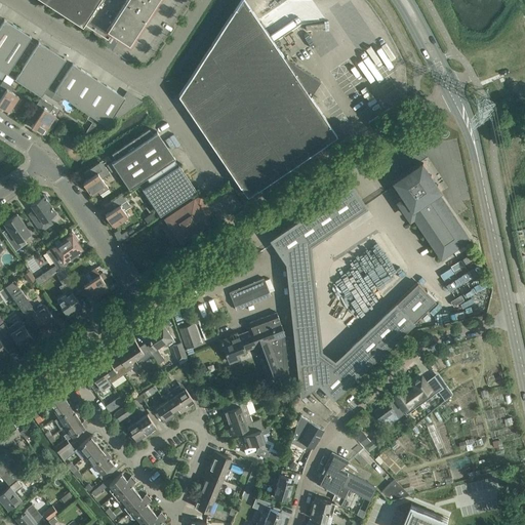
[(42,0),(56,9),(65,14),(83,26),(84,24),(108,39),(112,32),(121,38),(129,43),(149,12),(150,11),(148,10),(152,5),(153,6),(154,4),(156,0),(42,0)]
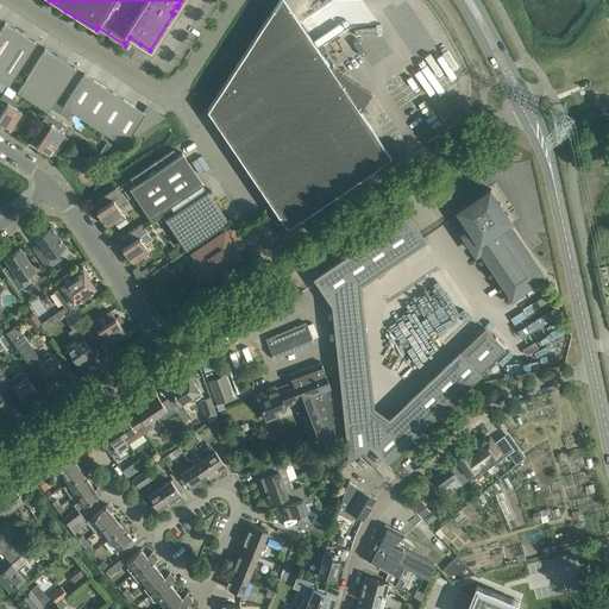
[(278,0),(269,16),(207,110),(217,124),(275,209),(276,208),(287,225),(303,214),(305,215),(374,169),(372,167),(388,156),(377,140),(378,139),(359,111),(371,93),(340,73),(328,66),(294,13),(289,7),(283,0),(278,0)]
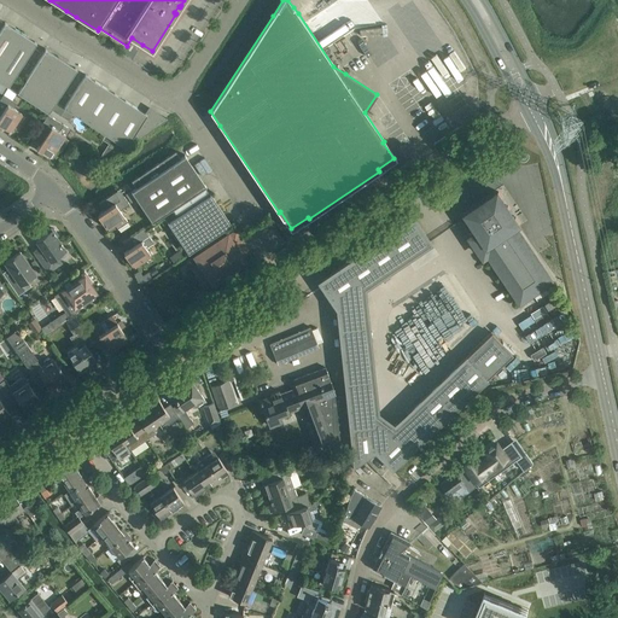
[(0,80),(9,86),(36,42),(5,22),(4,23),(5,23),(0,29),(0,80)]
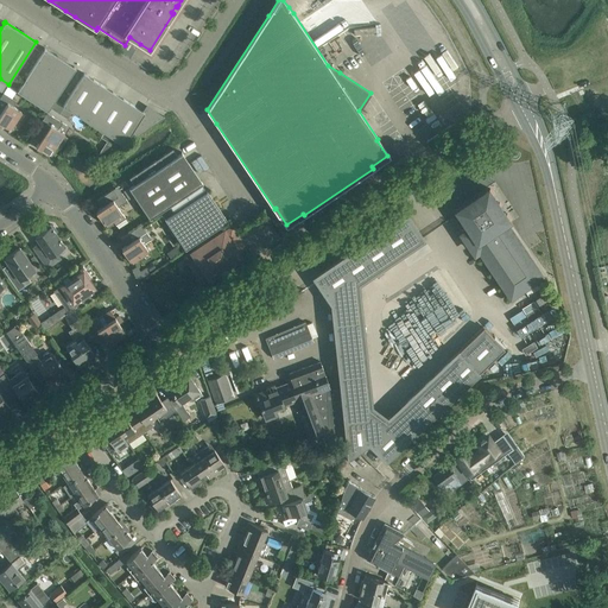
[(17,89),(17,90),(48,111),(76,68),(44,48),(44,49),(18,90),(17,89)]
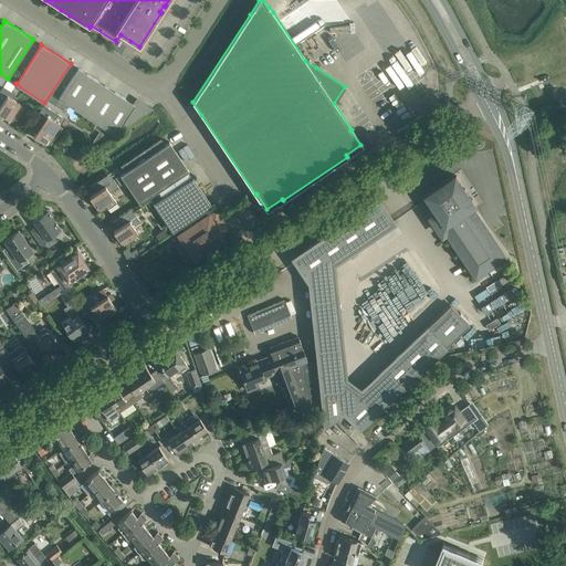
[(77,67),(59,97),(59,98),(115,135),(119,128),(122,130),(153,108),(150,109),(137,101),(134,105),(77,67)]
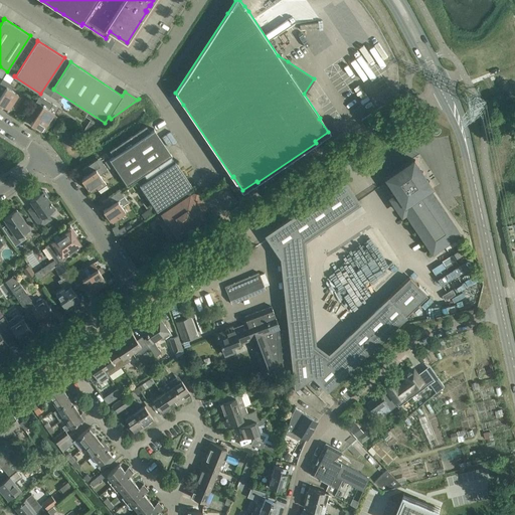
[(18,95),(19,95),(11,90),(14,86),(3,78),(0,81),(0,82),(6,88),(0,96),(0,103),(7,108),(7,107),(9,108),(18,95)]
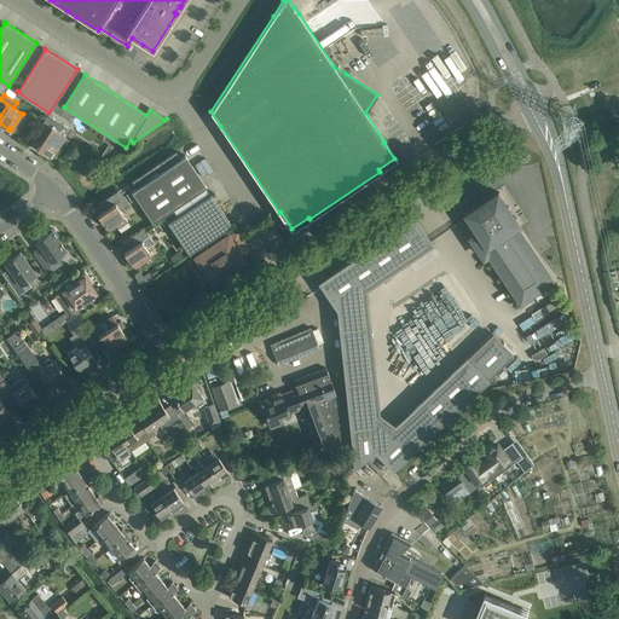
[(73,113),(58,104),(53,110),(68,120),(73,113)]
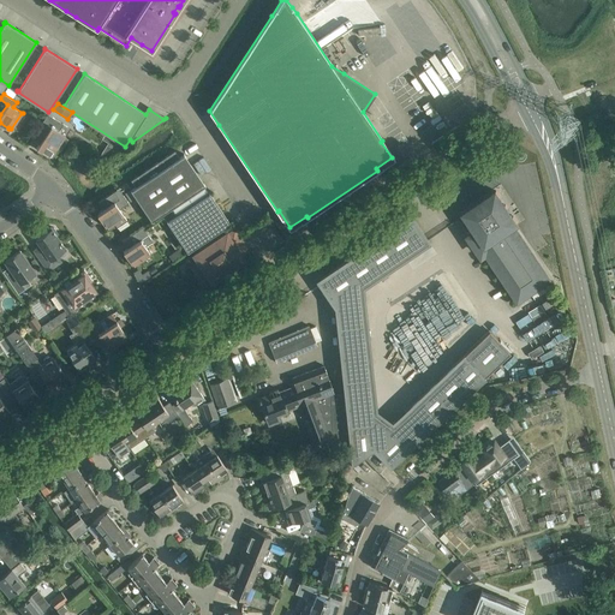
[(69,127),(63,124),(64,124),(48,114),(49,112),(34,135),(41,139),(37,145),(36,147),(48,155),(49,154),(52,155),(57,147),(60,149),(67,139),(64,137),(69,127)]
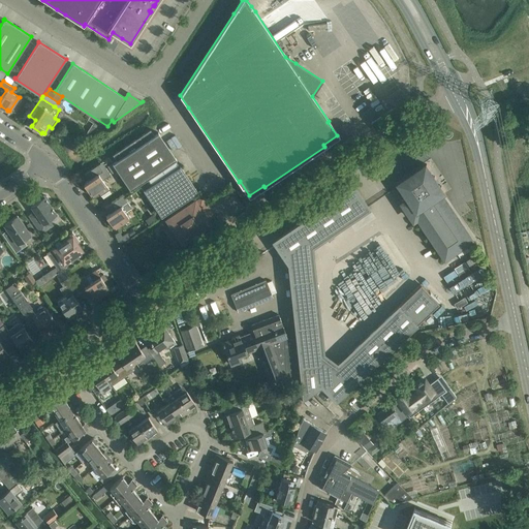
[(148,179),(172,162),(177,159),(158,132),(157,132),(158,133),(154,135),(150,129),(113,155),(117,161),(113,163),(113,162),(112,163),(130,190),(139,184),(148,179)]
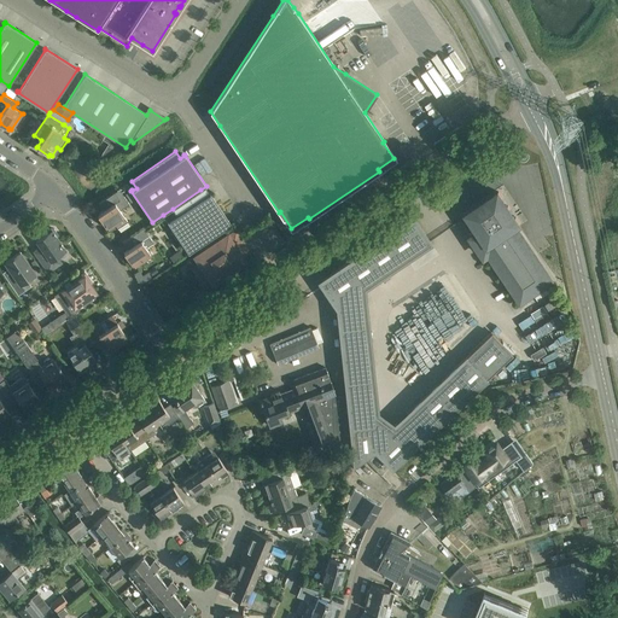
[(374,185),(369,179),(362,184),(366,190),(374,185)]
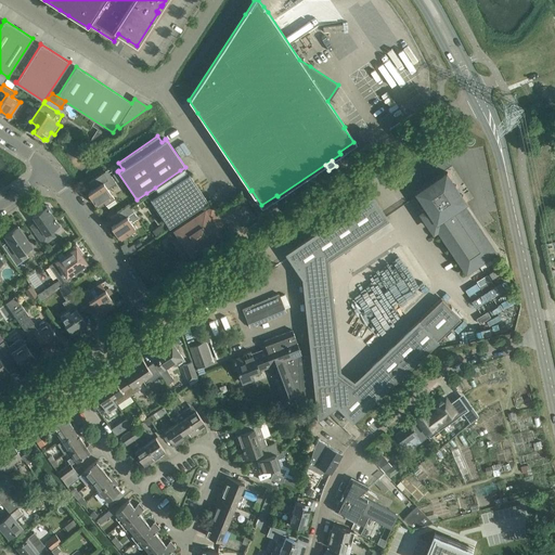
[(89,191),(88,192),(90,196),(94,203),(95,203),(97,204),(103,201),(111,195),(112,195),(107,189),(116,183),(107,170),(103,172),(89,182),(93,189),(89,191)]
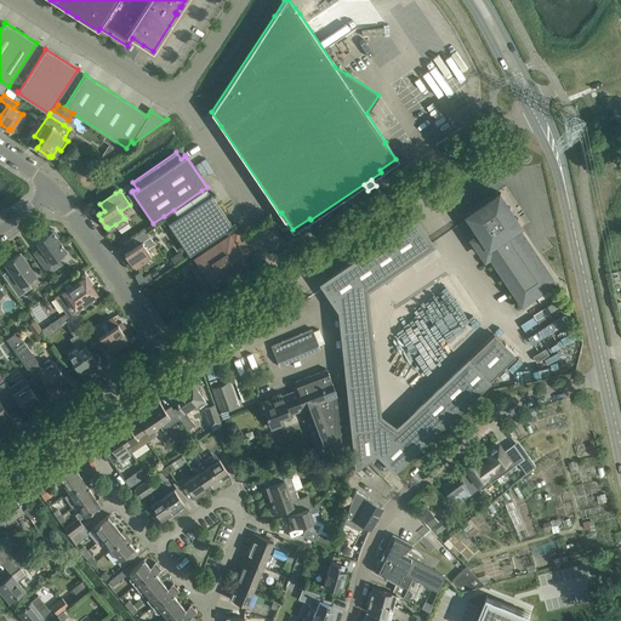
[(131,192),(127,194),(132,203),(137,200),(131,192)]
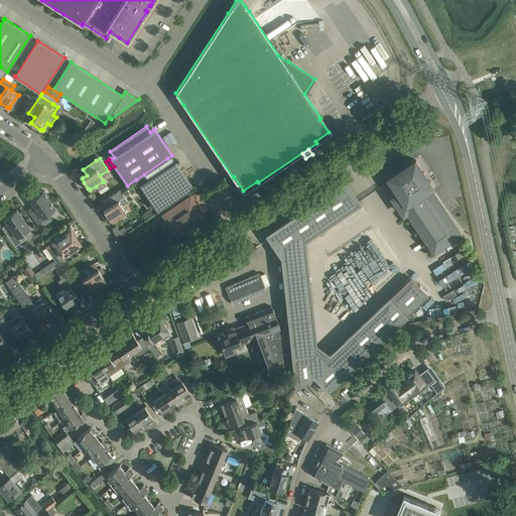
[(416,160),(390,177),(401,192),(399,194),(393,198),(400,207),(405,214),(409,211),(435,250),(448,242),(454,249),(464,242),(459,235),(460,234),(461,233),(430,187),(433,185),(430,181),(419,164),(416,160)]
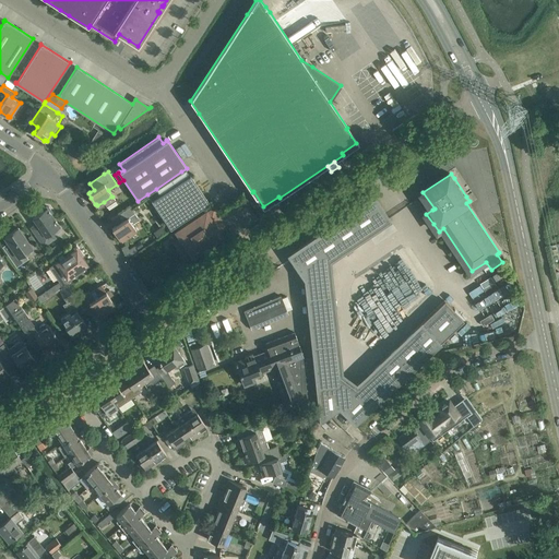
[(156,189),(147,194),(151,201),(152,201),(170,229),(174,227),(202,207),(210,203),(190,175),(190,176),(186,178),(161,195),(156,189)]
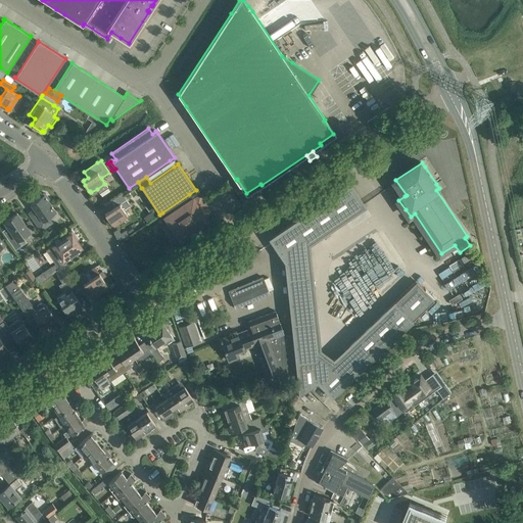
[(273,236),(272,242),(284,259),(292,334),(296,377),(298,394),(318,383),(331,396),(332,397),(337,392),(338,392),(343,387),(343,386),(361,370),(362,370),(368,365),(367,364),(381,350),(385,346),(396,336),(402,330),(412,322),(419,315),(426,307),(434,300),(416,281),(333,361),(320,349),(308,244),(365,206),(350,184),(338,192),(337,192),(331,196),(331,197),(293,222),(287,226),(287,227),(273,236)]
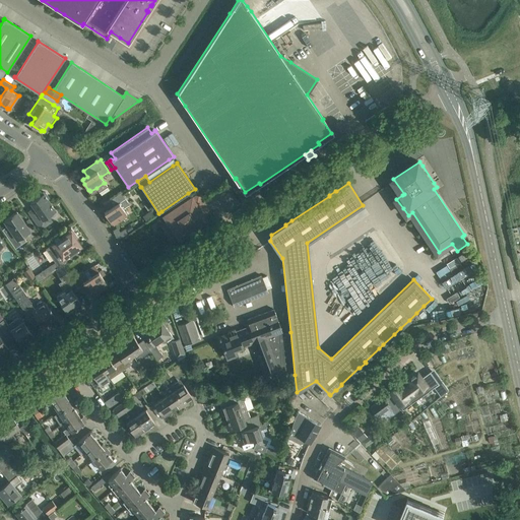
[(48,215),(56,210),(48,199),(49,197),(46,192),(43,192),(38,195),(39,197),(30,202),(34,207),(28,211),(41,229),(50,222),(51,219),(48,215)]
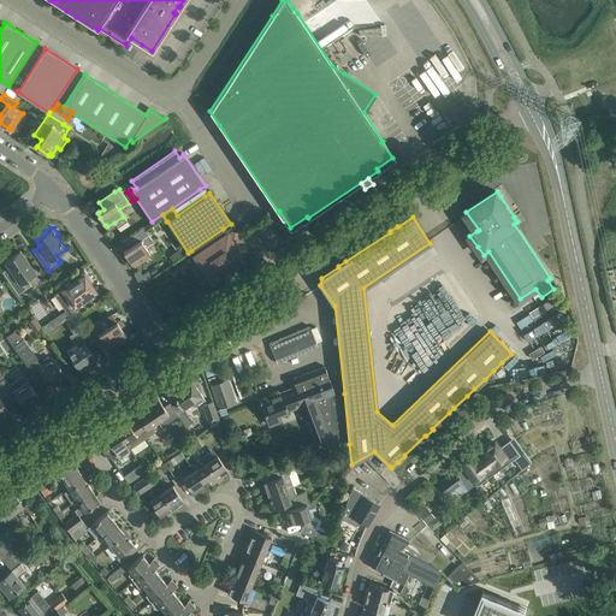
[(141,229),(123,241),(128,248),(125,249),(123,252),(126,255),(131,264),(132,262),(134,265),(149,254),(149,255),(150,254),(146,247),(153,242),(146,230),(143,227),(141,229)]
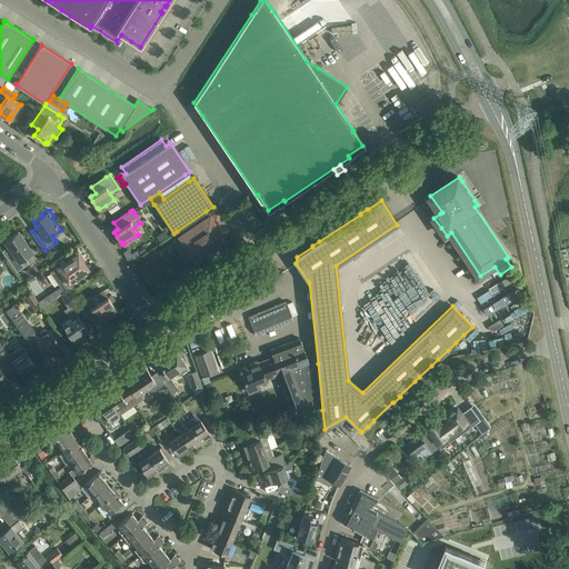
[(180,235),(179,236),(180,237),(173,241),(188,263),(195,259),(196,261),(227,241),(226,240),(223,237),(230,232),(217,212),(210,217),(209,216),(208,216),(206,211),(177,231),(180,235)]
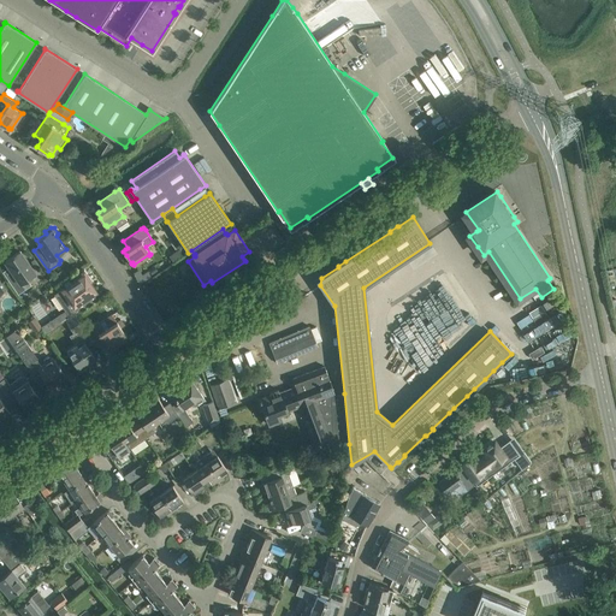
[(13,273),(7,278),(18,294),(31,285),(27,278),(35,272),(21,250),(5,261),(13,273)]
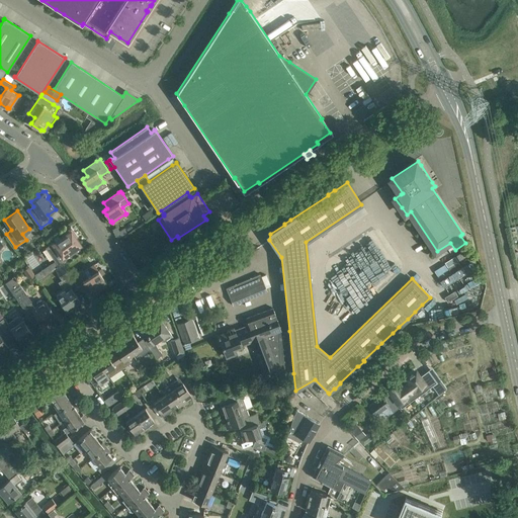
[(60,267),(63,264),(77,254),(73,249),(80,245),(75,238),(77,237),(71,229),(63,234),(64,236),(47,248),(60,267)]
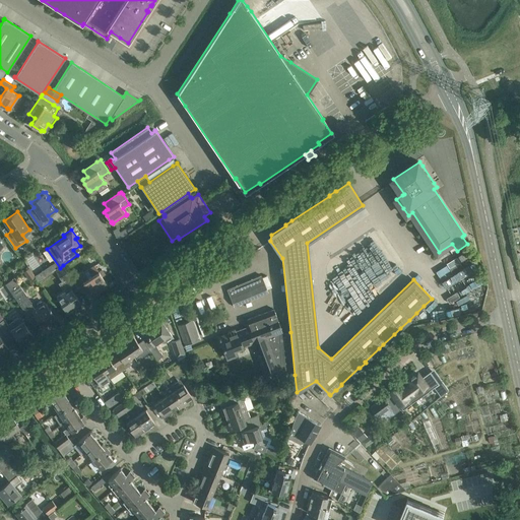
[(450,283),(456,295),(471,287),(473,293),(484,287),(474,267),(480,264),(471,244),(443,258),(433,263),(444,286),(450,283)]
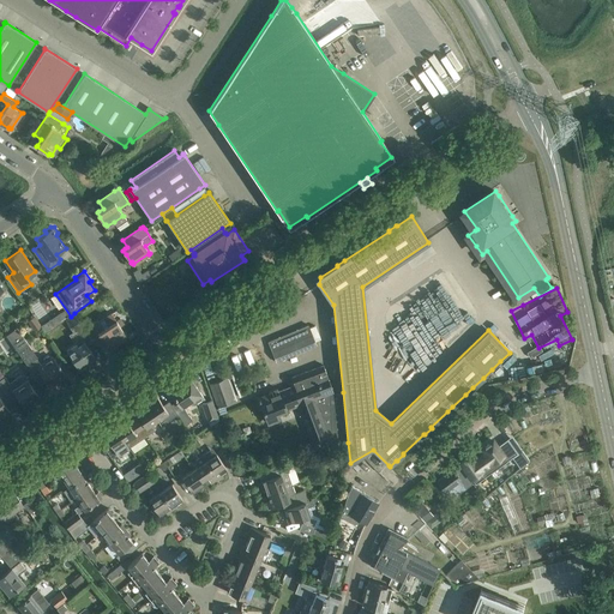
[(86,330),(97,347),(104,342),(108,348),(126,336),(120,326),(124,324),(120,318),(116,320),(112,313),(86,330)]
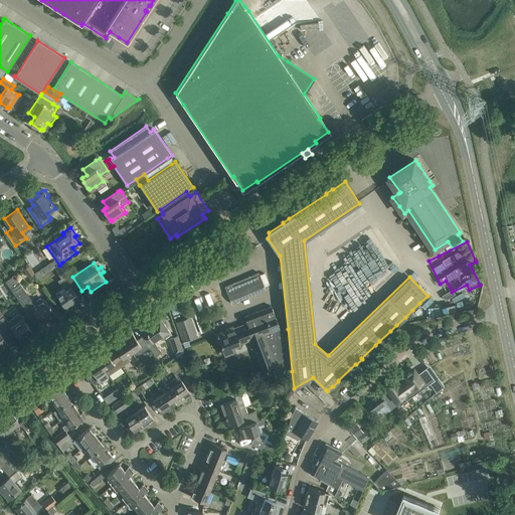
[(77,286),(62,264),(54,269),(61,279),(63,278),(67,284),(62,288),(63,289),(55,294),(57,297),(53,300),(57,306),(61,303),(65,308),(68,306),(70,309),(77,304),(76,301),(79,299),(71,289),(76,286),(77,286)]
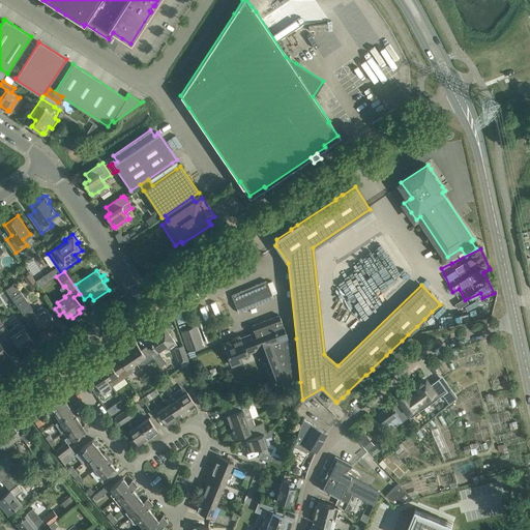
[(30,285),(35,282),(29,273),(24,276),(30,285)]
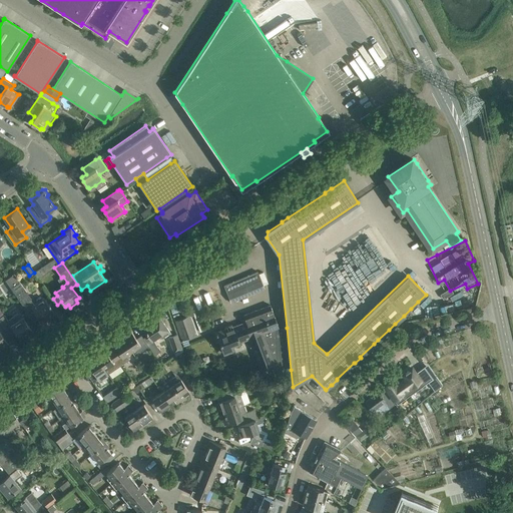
[(41,268),(34,273),(38,278),(45,274),(41,268)]
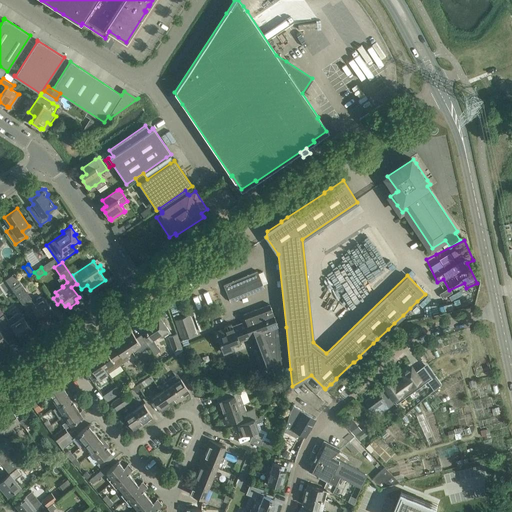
[(264,288),(256,271),(242,277),(224,284),(226,290),(225,290),(230,302),(263,288),(264,288)]
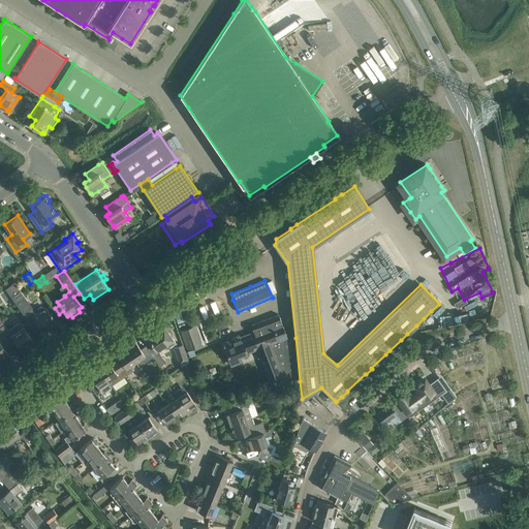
[(21,291),(11,298),(28,321),(32,328),(34,331),(39,328),(43,333),(50,329),(49,328),(56,322),(51,315),(52,315),(51,313),(50,314),(45,307),(44,308),(43,306),(41,306),(37,309),(36,311),(37,312),(34,314),(30,308),(32,307),(21,291)]
